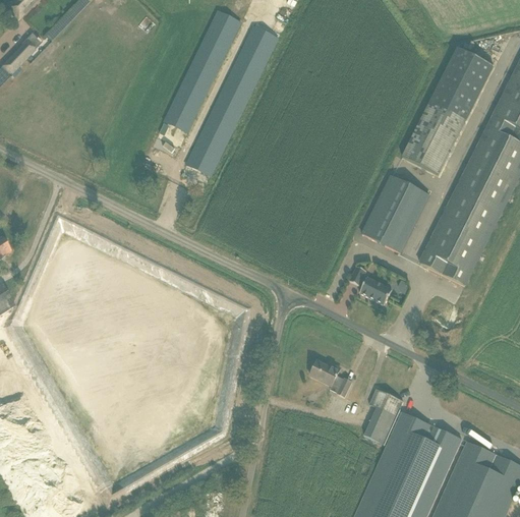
[(12,0),(6,6),(16,16),(32,0),(12,0)]
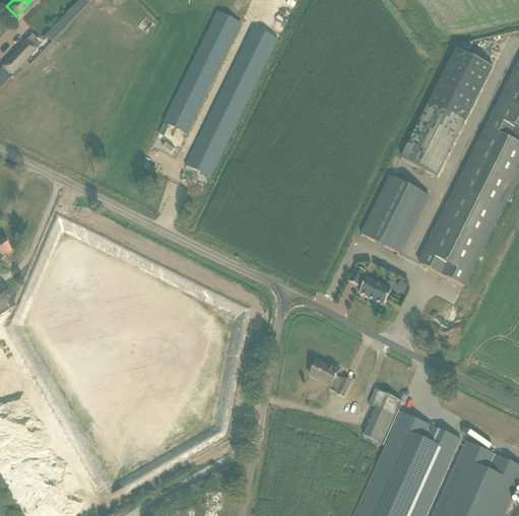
[(216,9),(164,119),(186,130),(240,21),(216,9)]
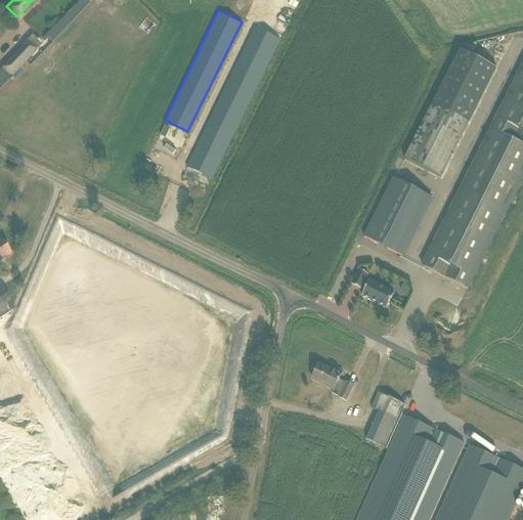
[(253,24),(184,164),(211,176),(278,37),(253,24)]
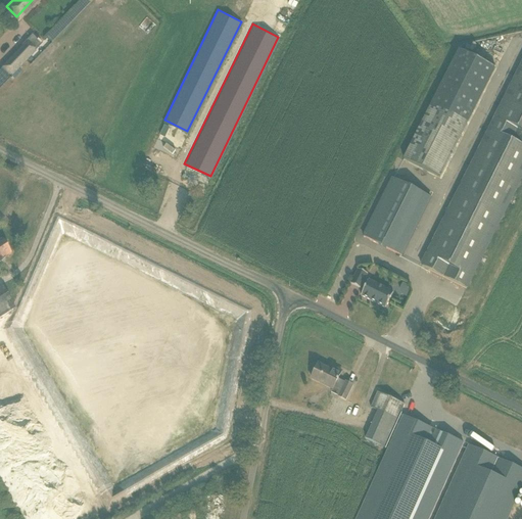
[(35,48),(33,46),(25,39),(1,63),(11,73),(35,48)]
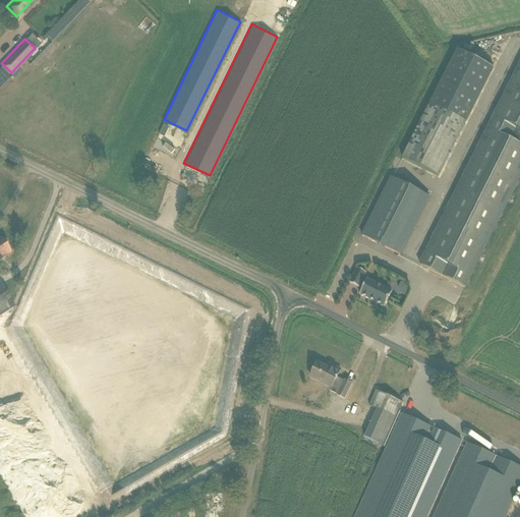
[(428,101),(401,156),(438,174),(465,119),(494,63),(457,45),(428,101)]
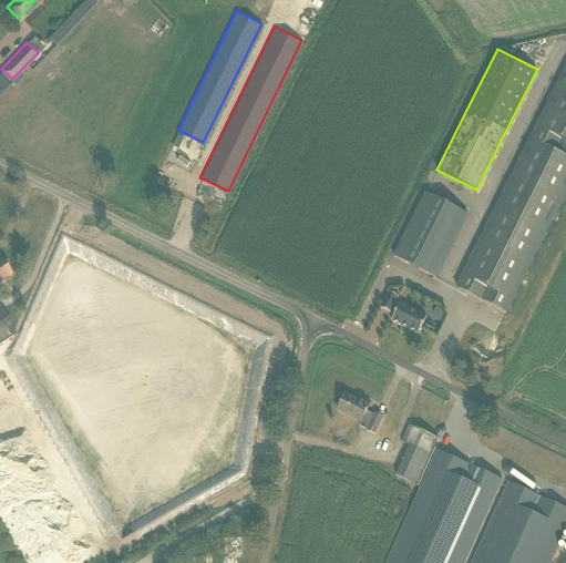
[(536,124),(456,285),(504,309),(565,186),(565,62),(534,124),(536,124)]
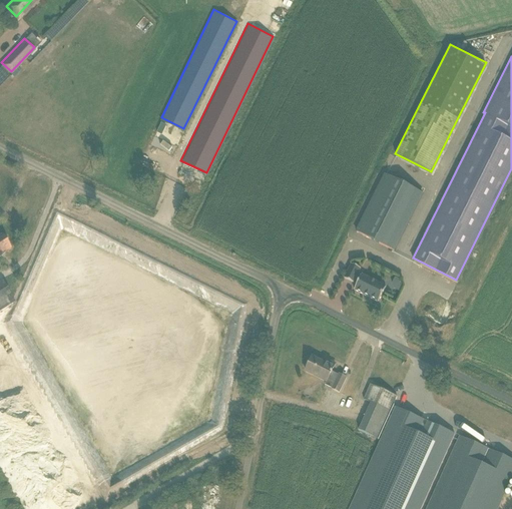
[(383,172),(355,229),(392,248),(421,191),(383,172)]
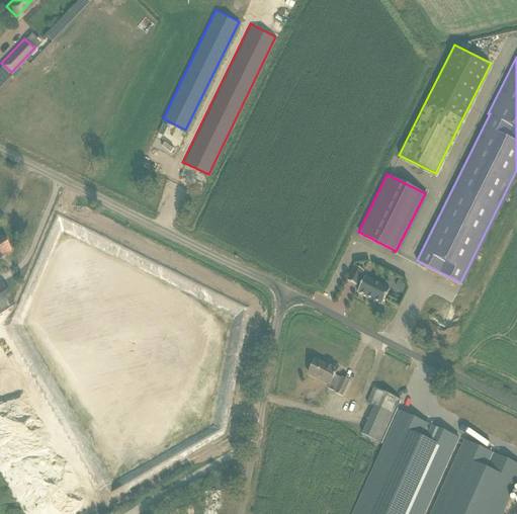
[(0,254),(10,248),(1,234),(0,234),(0,254)]
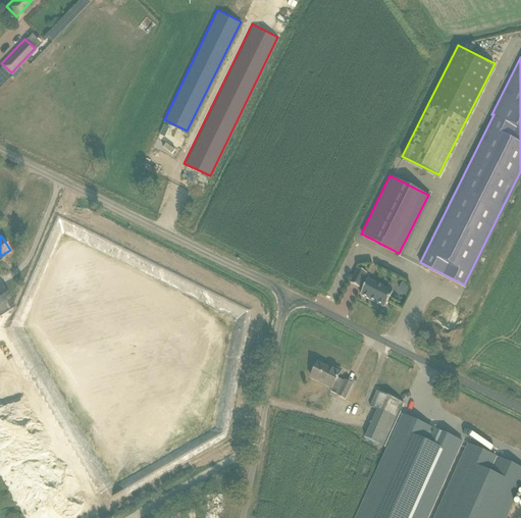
[(357,265),(349,280),(358,285),(366,270),(357,265)]
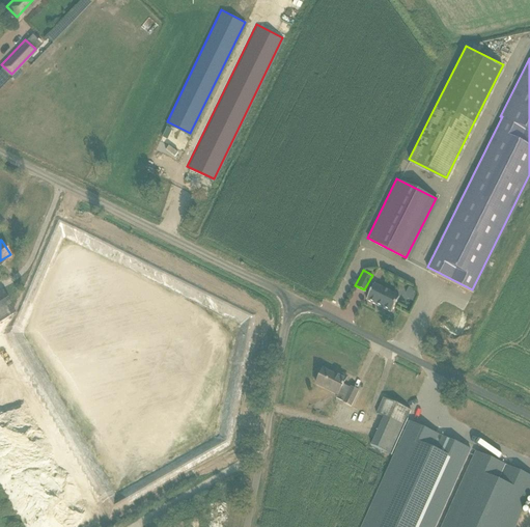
[(373,281),(365,297),(390,309),(398,294),(373,281)]
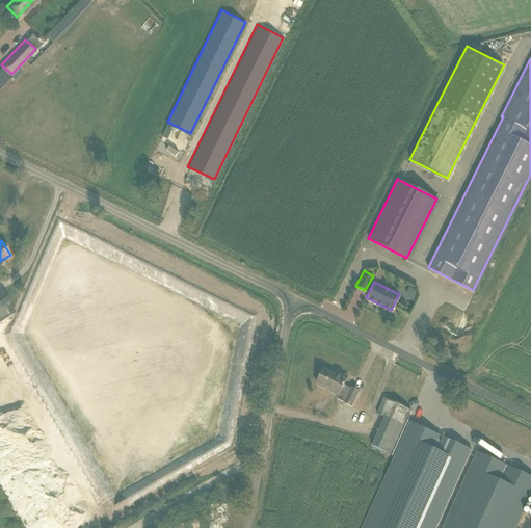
[(0,318),(14,310),(0,288),(0,318)]
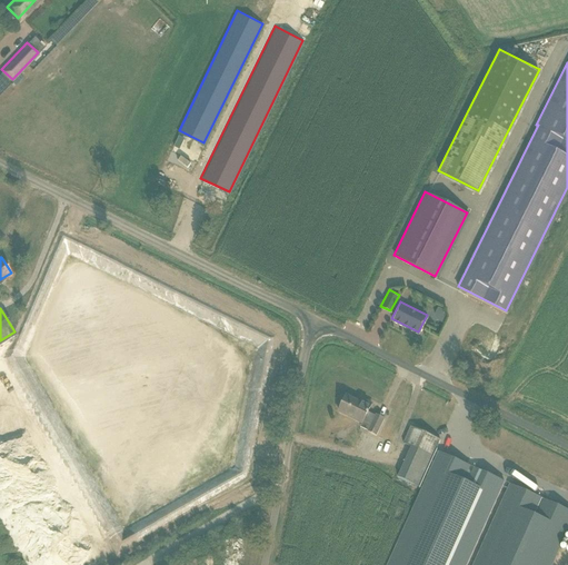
[(0,564),(119,564),(138,555),(40,385),(0,406),(0,564)]
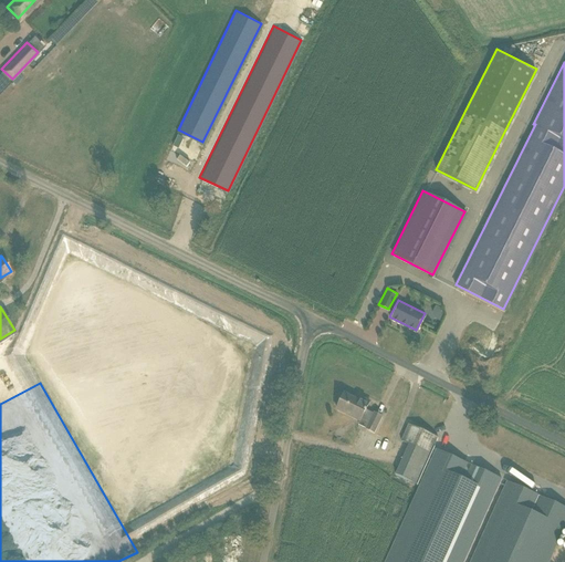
[(382,413),(374,408),(373,410),(365,407),(369,398),(361,394),(358,398),(344,391),(336,406),(346,412),(359,418),(361,415),(368,419),(365,426),(374,430),(377,423),(382,413)]
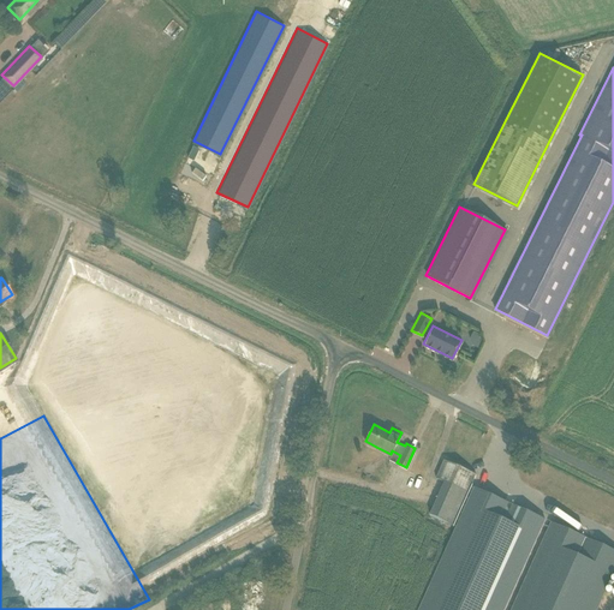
[(468,489),(475,471),(443,456),(435,476),(443,480),(429,512),(452,522),(468,489)]
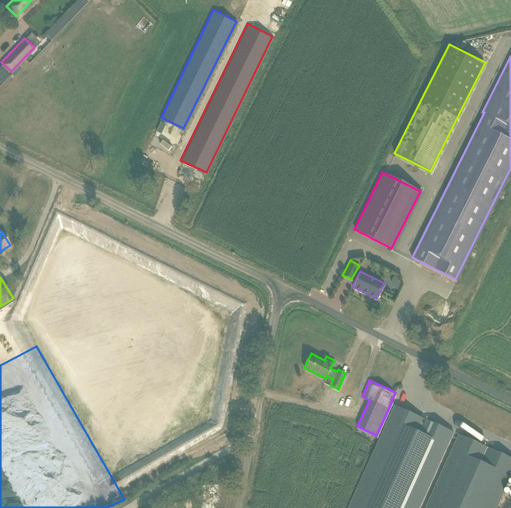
[(368,461),(346,507),(417,507),(453,430),(394,403),(368,461)]
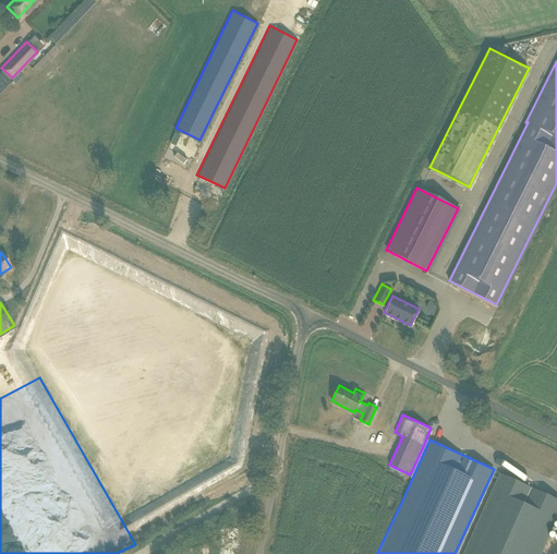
[(537,553),(556,513),(556,497),(499,471),(461,553),(537,553)]
